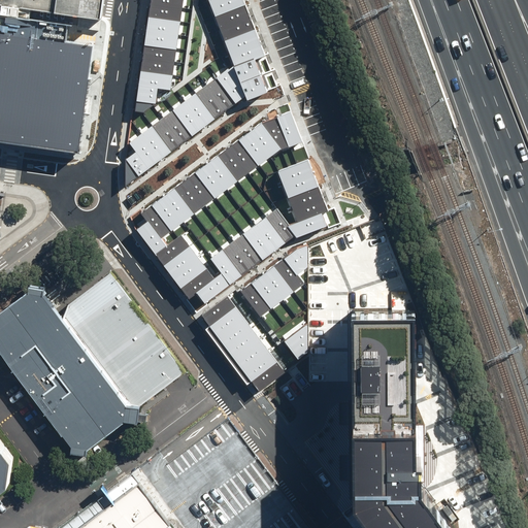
[(0,0),(0,5),(100,20),(102,5),(102,0),(0,0)]
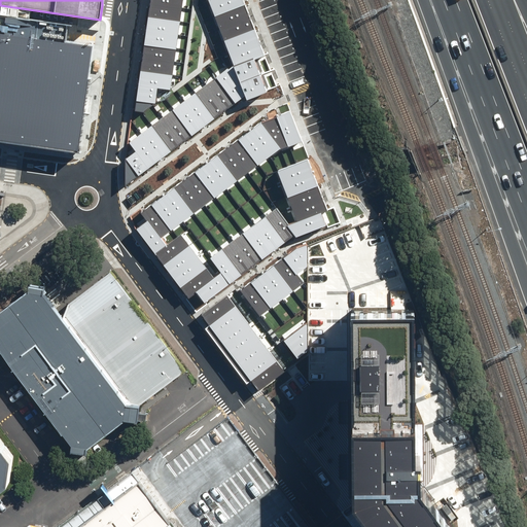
[(150,0),(134,110),(144,113),(155,103),(157,88),(170,90),(181,0),(150,0)]
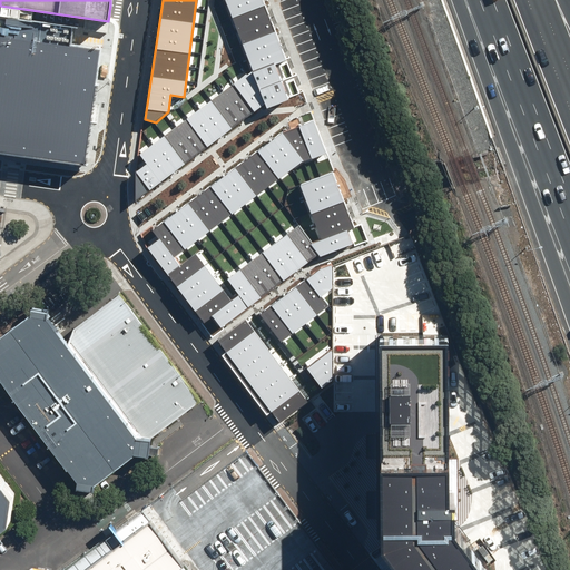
[(287,60),(264,0),(224,0),(252,70),(265,105),(266,109),(291,99),(277,65),(287,60)]
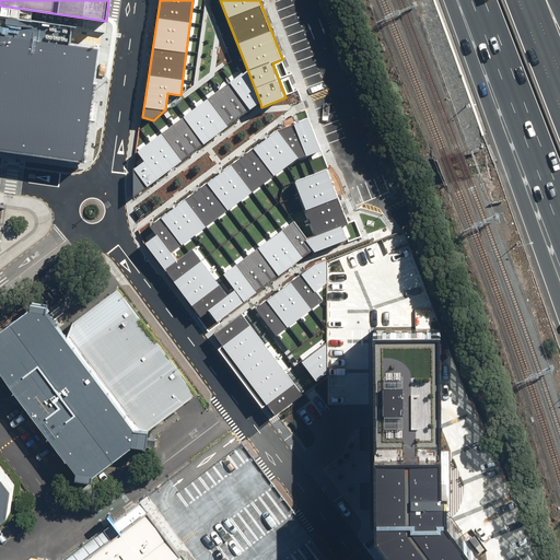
[(74,31),(0,20),(0,153),(83,165),(100,49),(72,45),(74,31)]
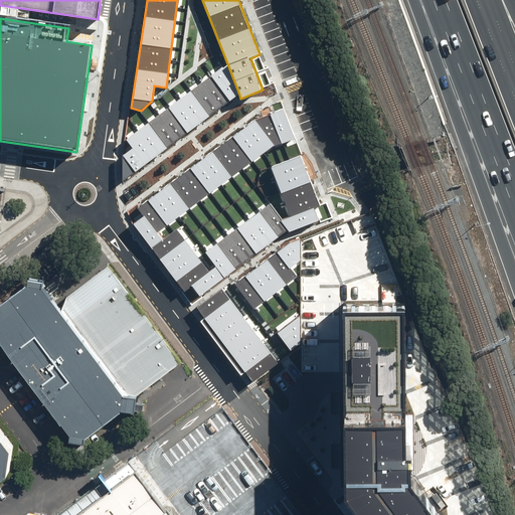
[(227,63),(127,141),(133,148),(124,157),(124,183),(239,95),(227,63)]
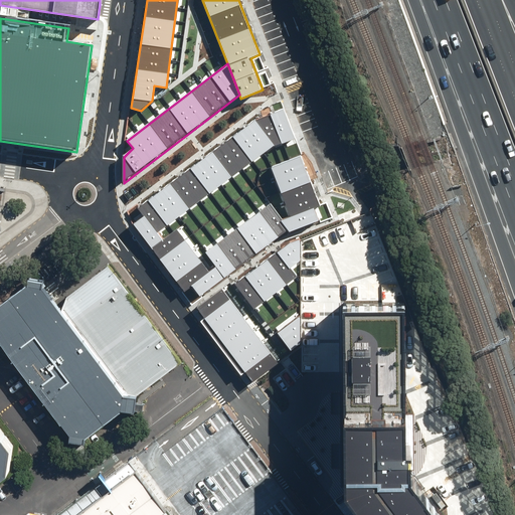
[(256,118),(139,207),(145,215),(158,233),(275,146),(295,139),(285,109),(256,118)]
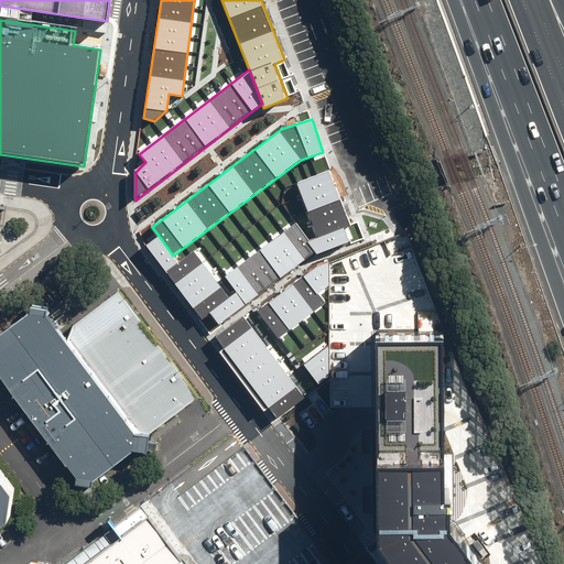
[(173,256),(159,236),(147,246),(203,322),(210,315),(218,324),(314,253),(316,256),(349,242),(344,228),(351,226),(331,171),(296,183),(316,237),(307,241),(295,224),(225,275),(237,292),(228,299),(194,251),(179,263),(173,256)]
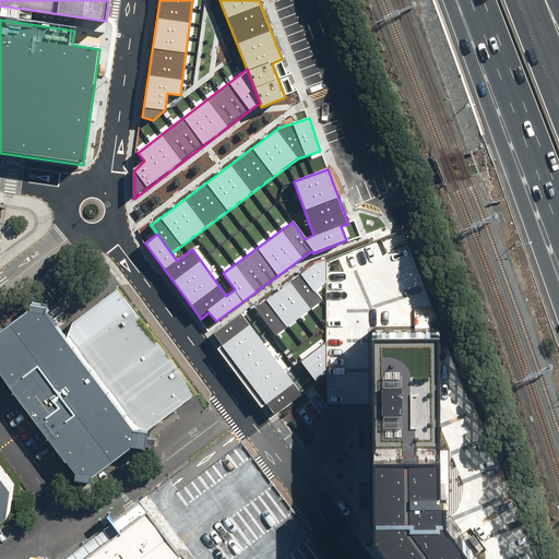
[(254,308),(274,334),(320,299),(314,290),(324,283),(324,260),(313,264),(254,308)]
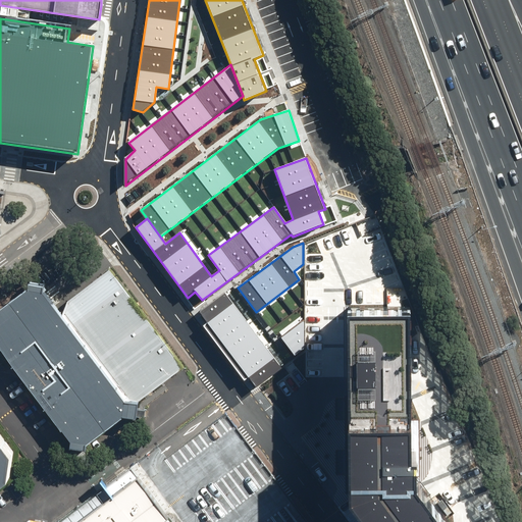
[(29,288),(0,308),(0,345),(66,442),(84,445),(118,418),(119,403),(134,404),(185,366),(110,268),(67,300),(63,314),(49,296),(44,290),(29,288)]
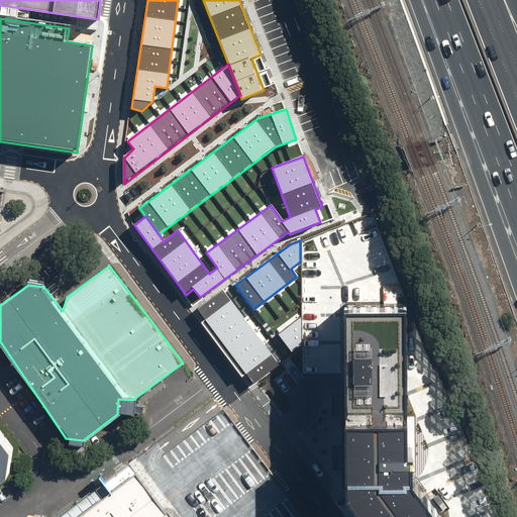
[(197,309),(251,384),(279,364),(223,290),(197,309)]
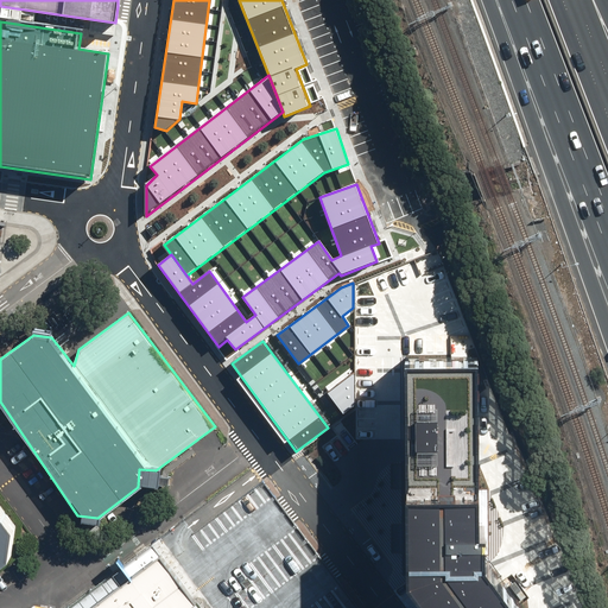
[(508,607),(485,576),(481,366),(406,367),(411,589),(424,607),(508,607)]
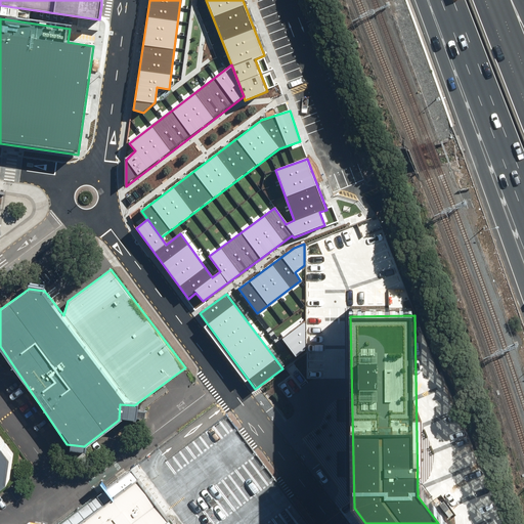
[(281,339),(295,356),(306,349),(305,321),(281,339)]
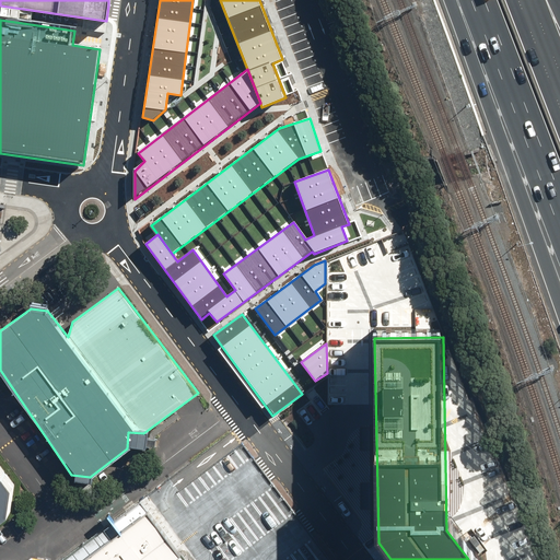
[(328,559),(299,521),(260,469),(236,438),(231,430),(138,500),(183,559),(328,559)]
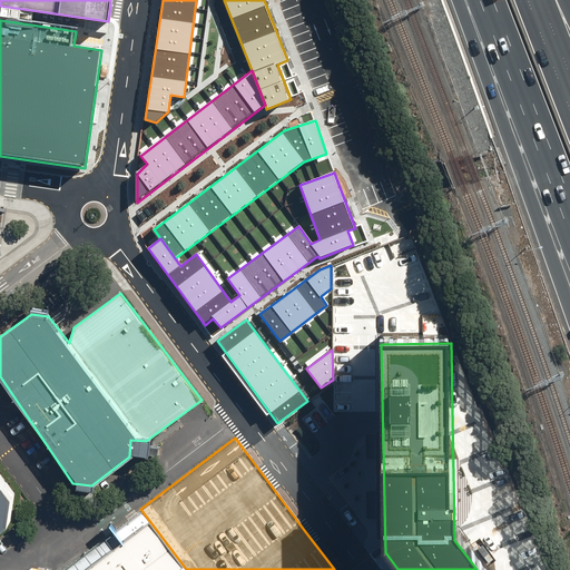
[(186,569),(140,509),(58,569),(186,569)]
